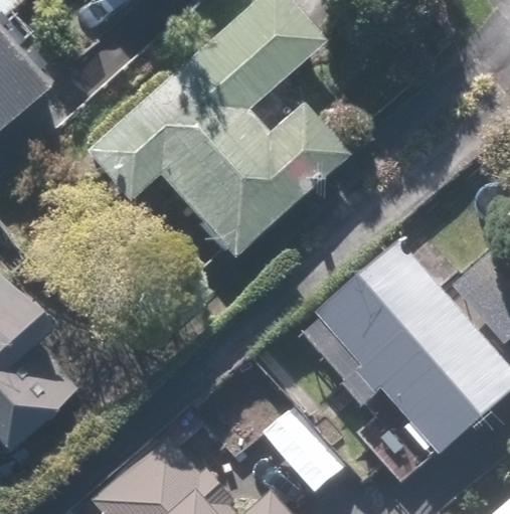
[(327,43),(289,0),(257,0),(81,151),(130,208),(165,178),(234,259),(351,159),(284,80),(327,43)]
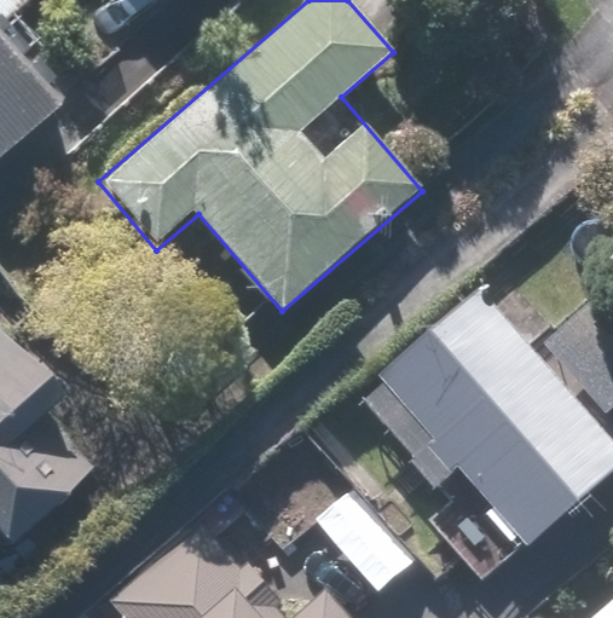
[(0,168),(68,110),(0,30),(0,168)]
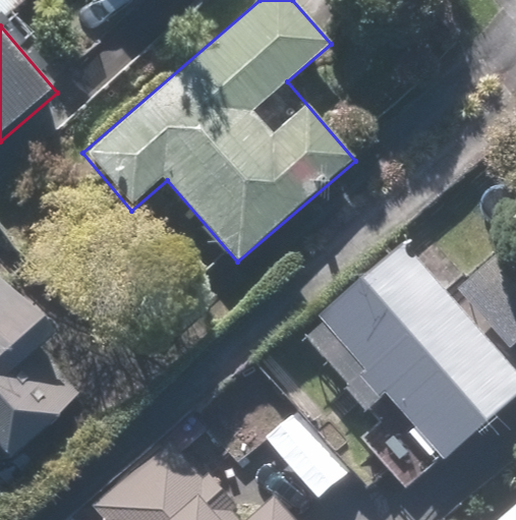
[(412,238),(305,337),(387,425),(365,445),(409,492),(451,454),(457,461),(515,406),(515,356),(514,355),(515,353),(515,238),(510,231),(454,283),(412,238)]
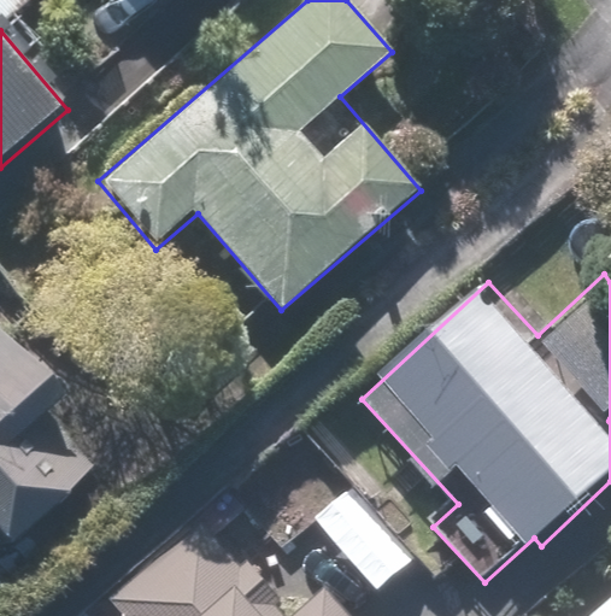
[(69,392),(0,323),(0,529),(13,544),(97,459),(48,412),(69,392)]
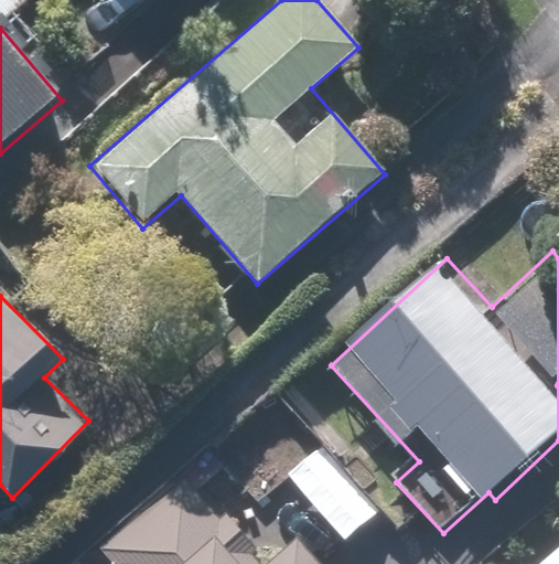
[(329,563),(303,533),(272,560),(246,528),(237,534),(193,482),(109,554),(117,563),(329,563)]
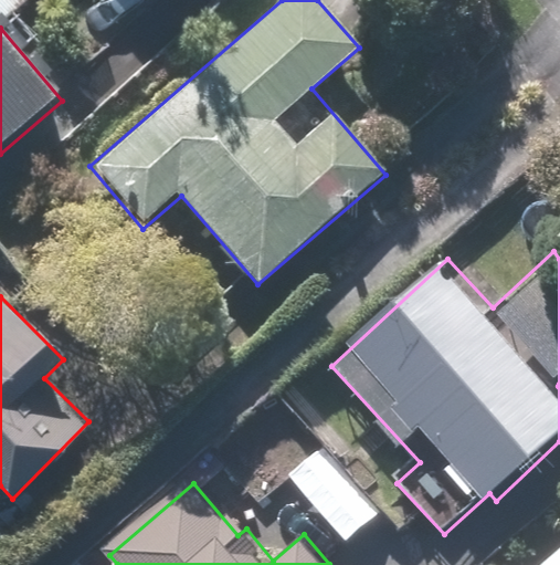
[(559,564),(559,546),(537,564),(559,564)]
